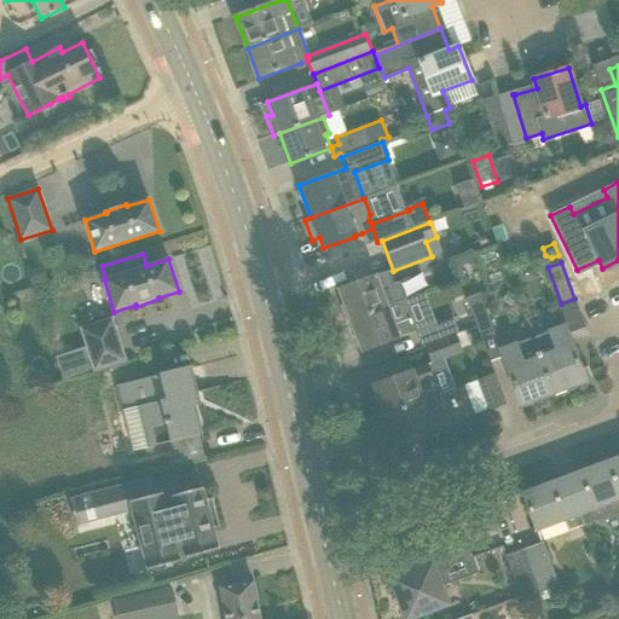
[(362,281),(339,289),(351,322),(406,301),(398,282),(393,283),(388,272),(379,276),(377,275),(362,281)]
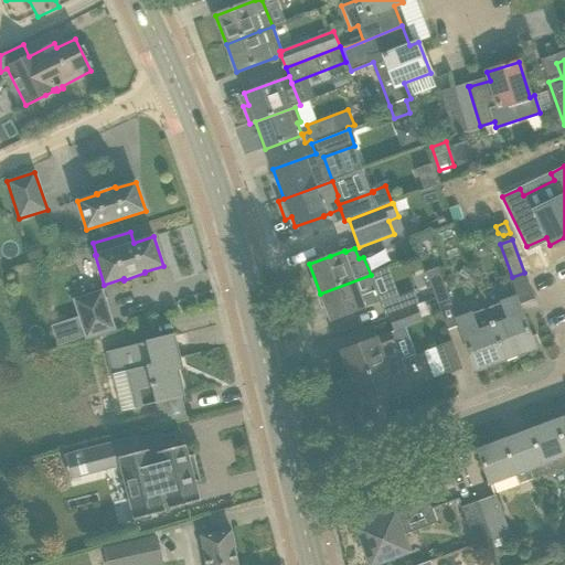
[(0,287),(1,290),(32,280),(24,256),(0,264),(0,287)]
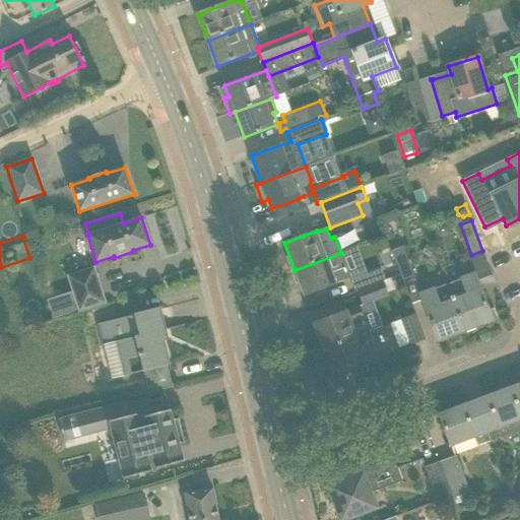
[(403,283),(415,279),(403,247),(392,251),(403,283)]
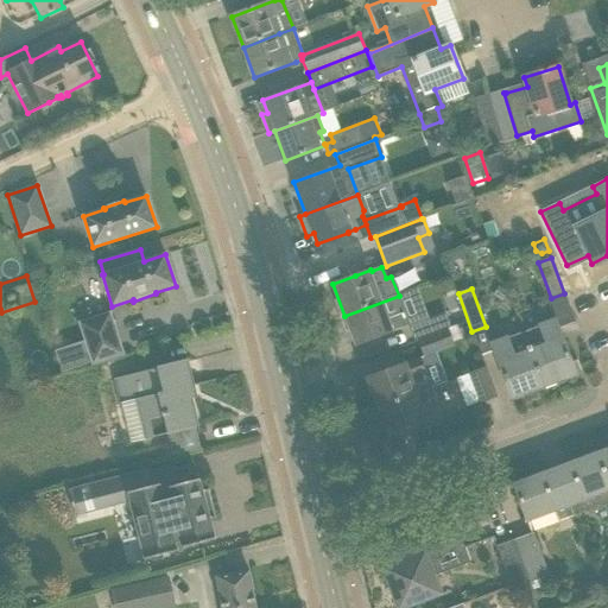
[(393,329),(410,323),(399,295),(399,296),(344,316),(355,346),(394,331),(393,329)]
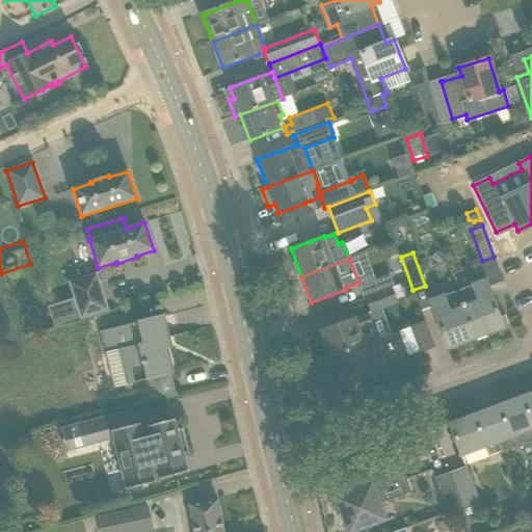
[(392,287),(394,286),(389,273),(357,286),(363,298),(365,297),(365,298),(392,288),(392,287)]
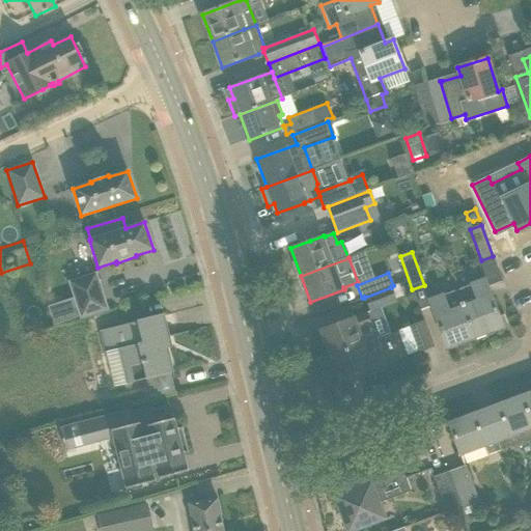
[(81,317),(107,309),(95,274),(70,282),(81,317)]
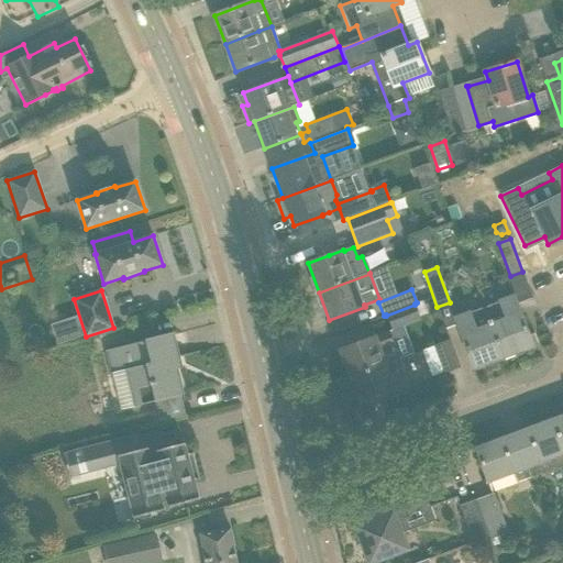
[(514,296),(484,307),(503,357),(532,346),(514,296)]
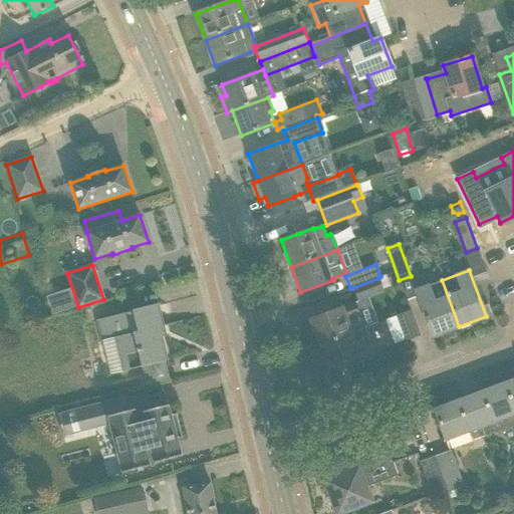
[(358,302),(383,291),(378,278),(352,288),(358,302)]
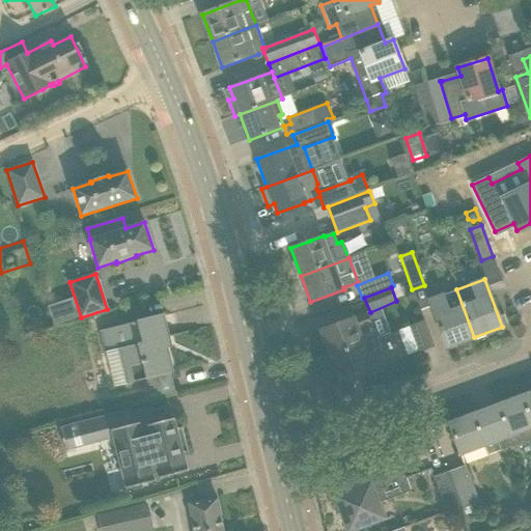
[(474,337),(456,289),(428,301),(447,347),(474,337)]
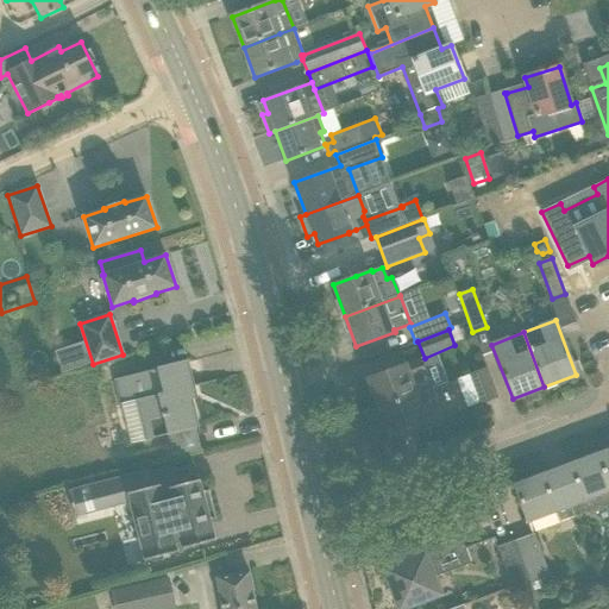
[(158,370),(114,380),(120,403),(121,402),(136,400),(144,440),(168,434),(195,428),(199,427),(190,388),(194,387),(187,362),(164,368),(158,369),(158,370)]
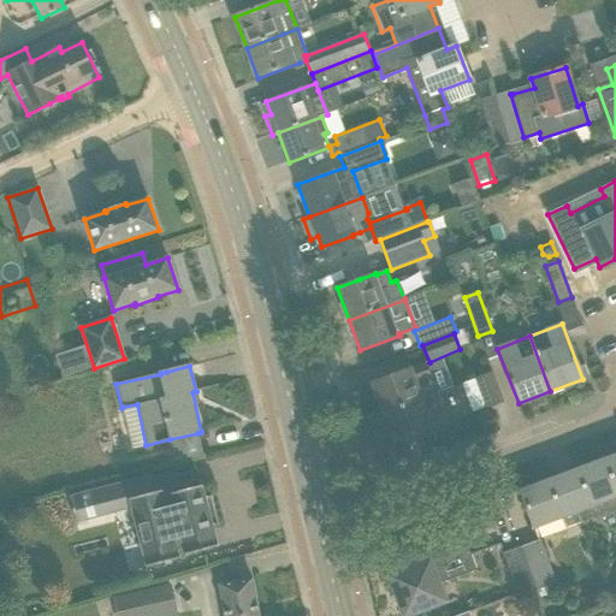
[(384,414),(438,394),(427,366),(410,372),(409,369),(373,383),(384,414)]
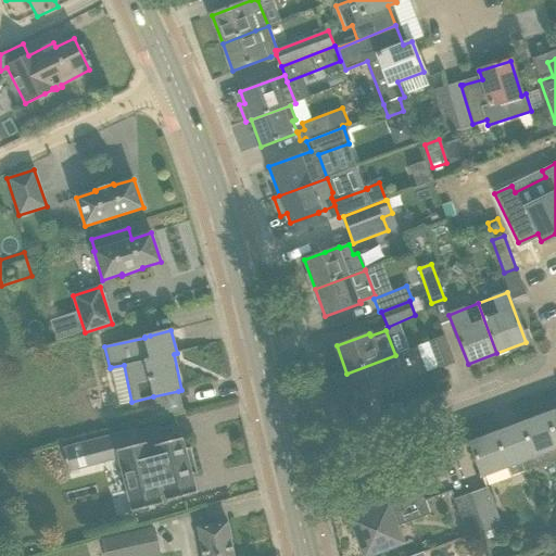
[(439,368),(454,362),(444,337),(429,342),(439,368)]
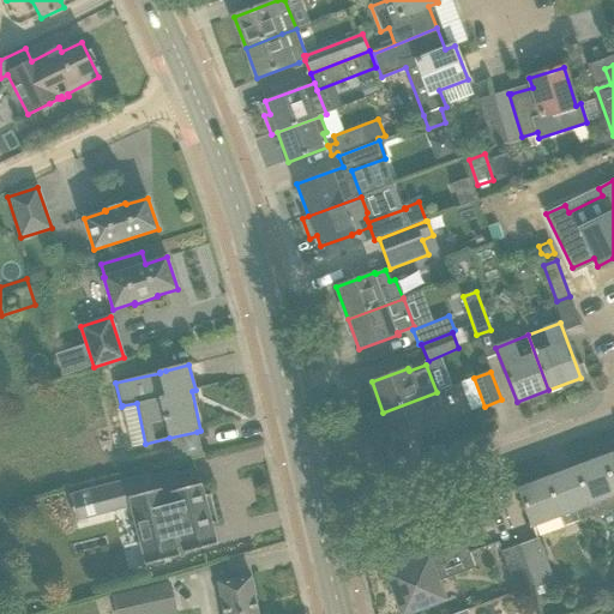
[(393,440),(446,420),(437,392),(383,413),(393,440)]
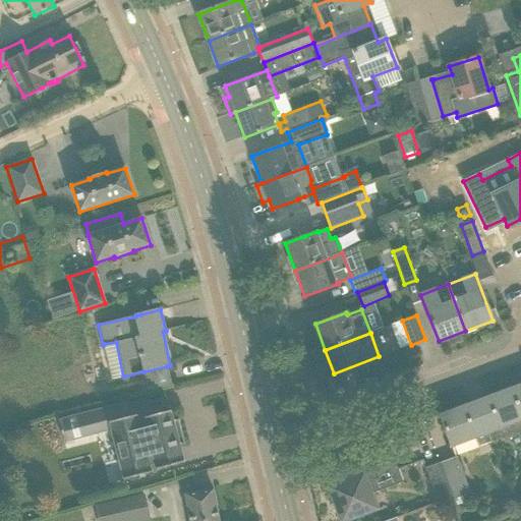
[(520,385),(511,389),(520,415),(520,385)]
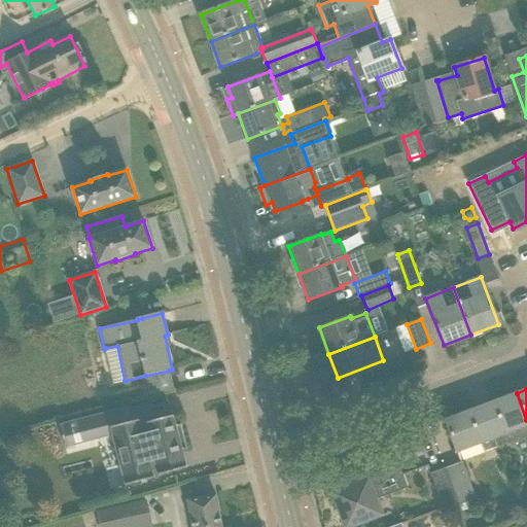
[(508,445),(526,436),(526,420),(517,393),(481,407),(484,416),(496,447),(507,443),(508,445)]
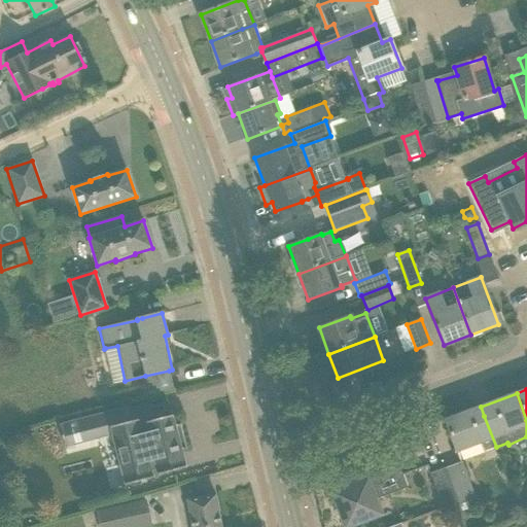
[(153,477),(152,477),(151,470),(156,468),(159,473),(157,473),(157,475),(186,467),(185,466),(181,450),(186,449),(180,424),(174,425),(172,417),(173,417),(173,415),(165,417),(165,416),(162,416),(163,418),(154,420),(153,418),(151,419),(151,420),(144,422),(144,424),(145,424),(139,426),(138,421),(139,421),(139,419),(131,421),(127,407),(126,408),(126,409),(61,425),(61,424),(59,424),(65,446),(112,433),(126,483),(125,484),(126,485),(141,481),(141,483),(146,482),(146,480),(153,478),(153,477)]
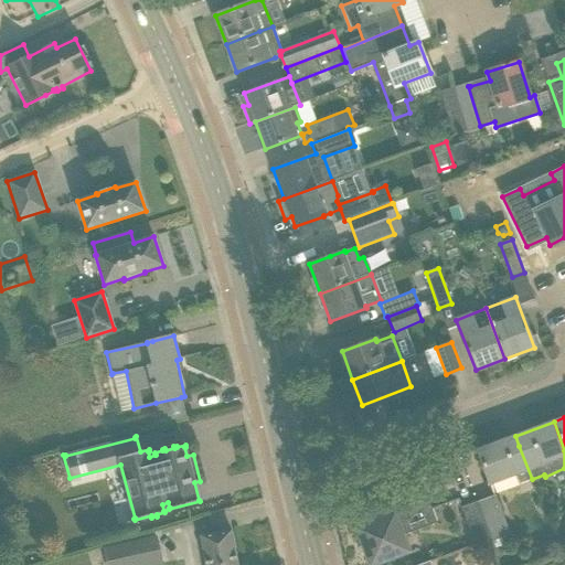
[(532,479),(519,446),(515,436),(478,450),(491,486),(518,476),(521,483),(532,479)]
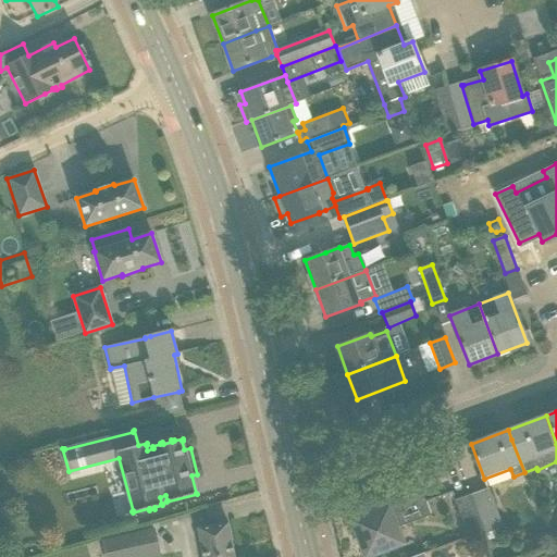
[(431,516),(424,496),(416,477),(385,489),(392,505),(350,520),(363,556),(368,556),(405,544),(398,527),(431,516)]
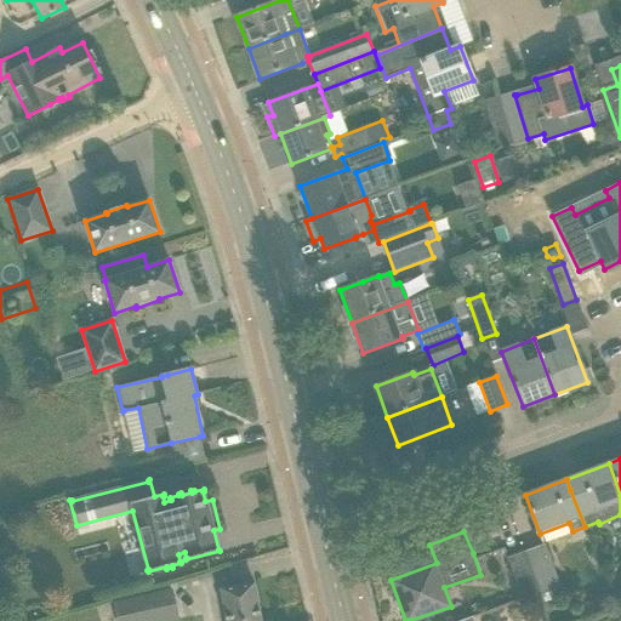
[(541,596),(562,588),(545,543),(523,552),(537,592),(540,592),(541,596)]
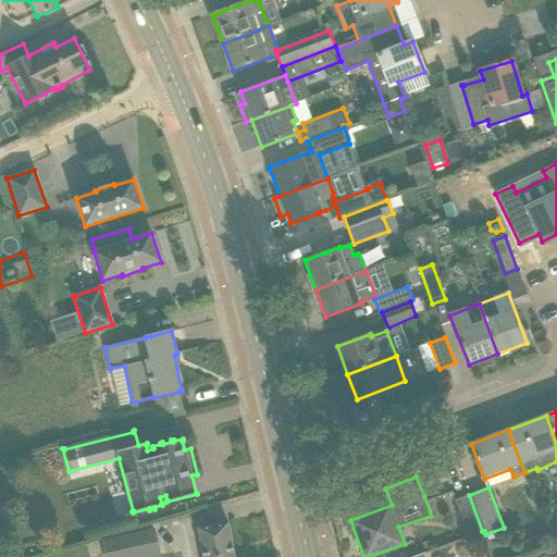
[(468,536),(482,531),(469,495),(455,500),(468,536)]
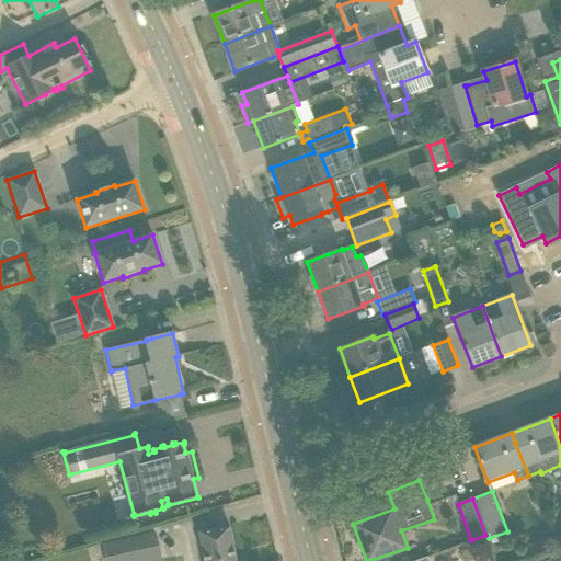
[(204,560),(236,560),(229,526),(198,533),(204,560)]
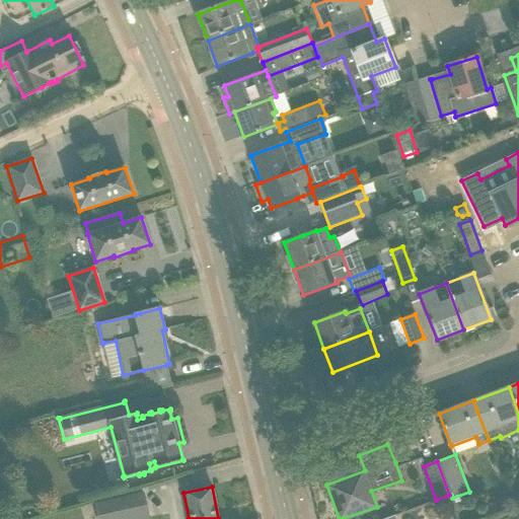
[(143,492),(95,504),(98,518),(117,518),(147,512),(143,492)]
